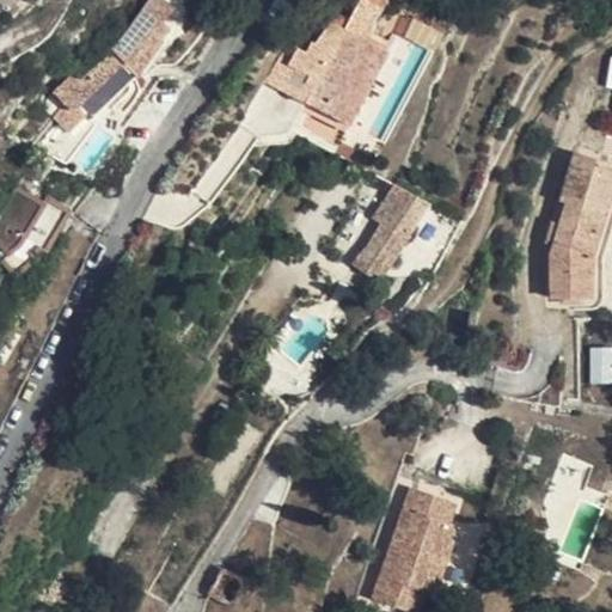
[(175,7),(165,0),(148,0),(121,38),(110,50),(104,57),(80,79),(68,77),(51,92),(65,104),(53,117),(68,133),(85,114),(92,120),(136,78),(138,78),(154,53),(170,29),(163,23),(175,7)]
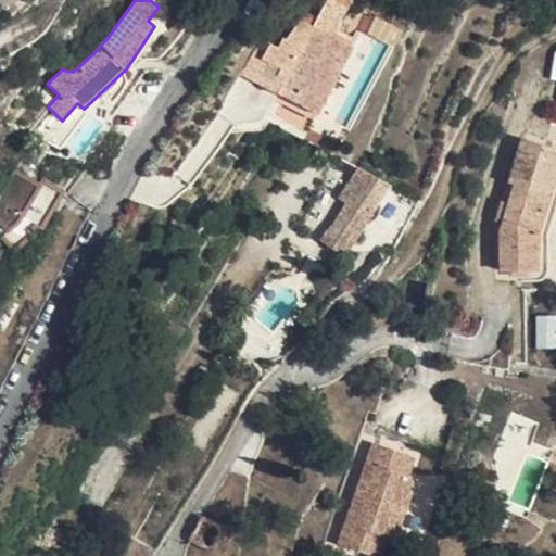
[(342,16),(324,7),(312,28),(330,38),(342,16)]
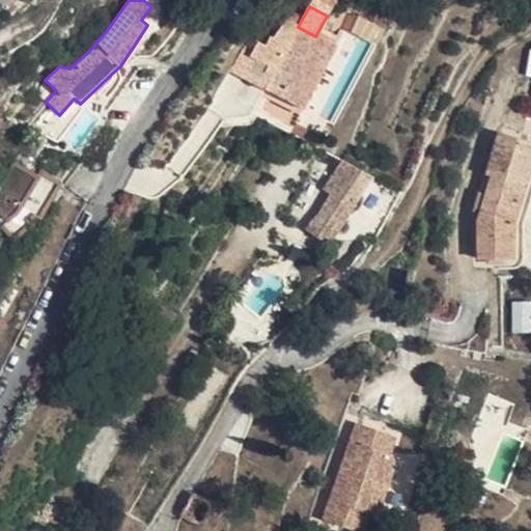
[(315,36),(298,27),(263,91),(292,107),(327,43),(315,36)]
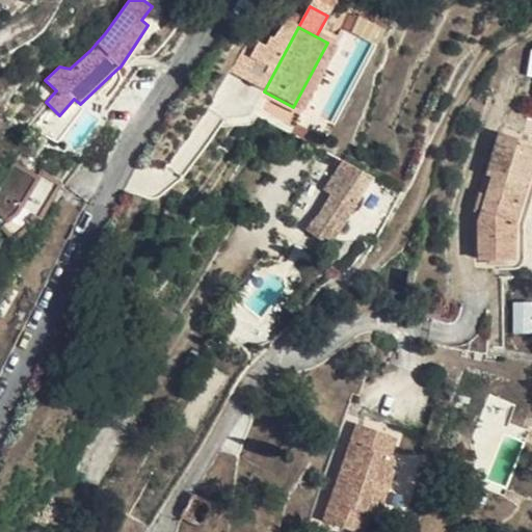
[(394,62),(382,60),(378,79),(391,81),(394,62)]
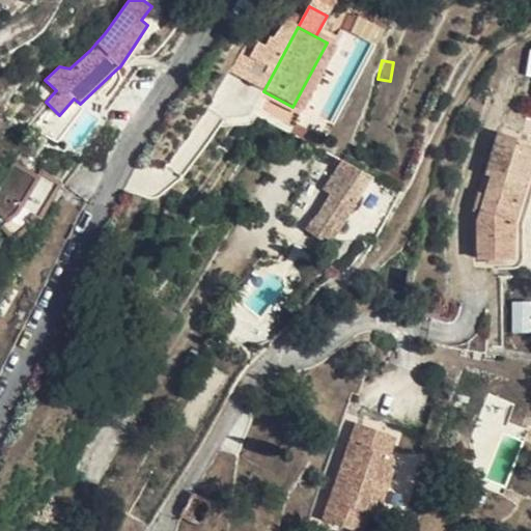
[(521,140),(499,133),(486,174),(492,176),(480,211),(477,220),(478,259),(512,259),(513,222),(530,165),(530,150),(519,147),(521,140)]
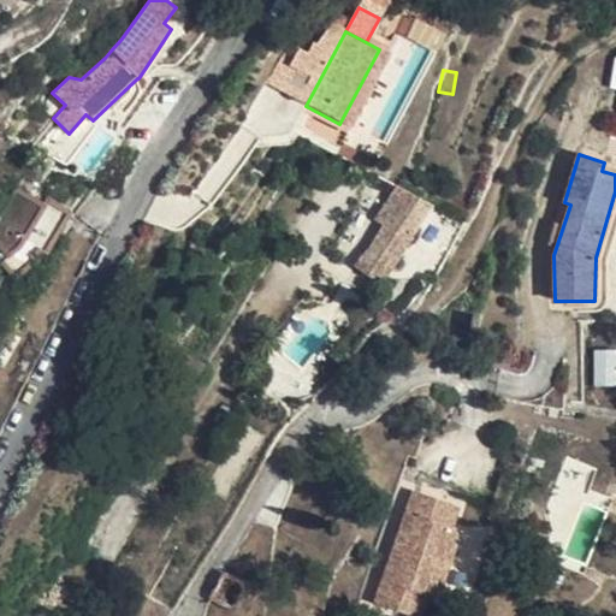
[(42,205),(17,189),(0,220),(0,246),(7,255),(3,262),(16,277),(37,261),(35,260),(45,252),(47,253),(70,213),(46,199),(42,205)]
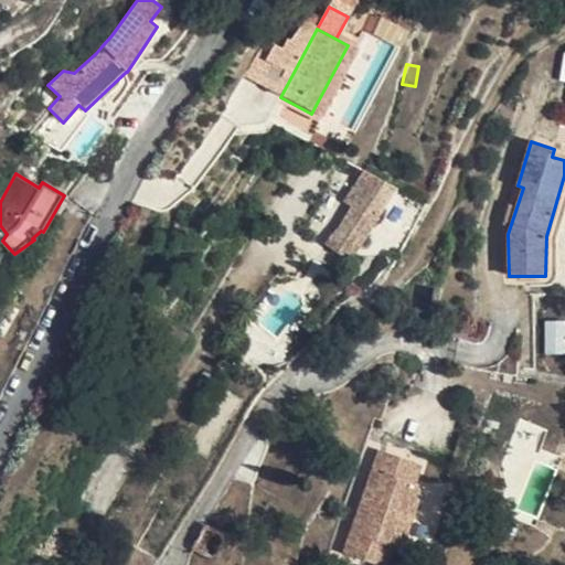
[(394,194),(374,183),(359,205),(379,217),(394,194)]
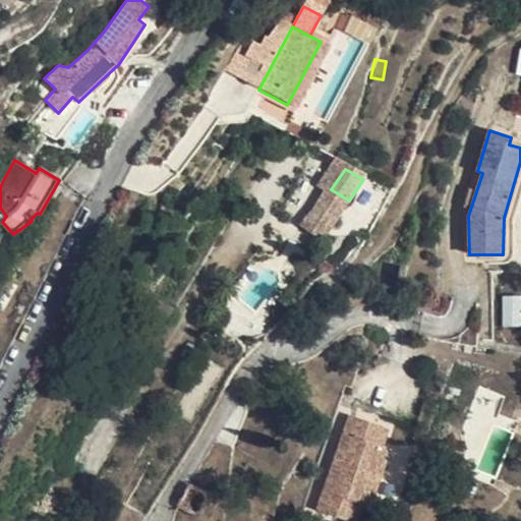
[(331,189),(328,186),(312,210),(300,224),(323,239),(349,200),(331,189)]
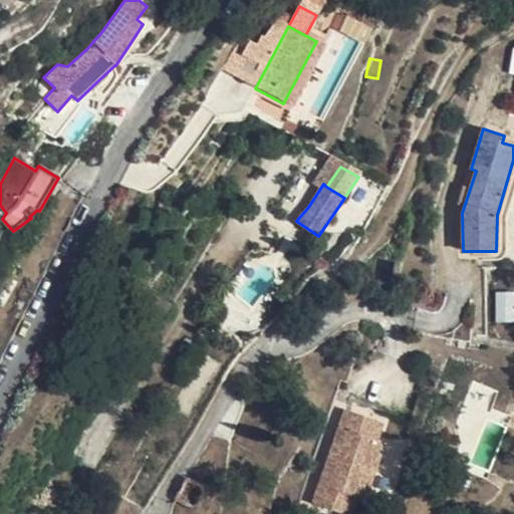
[(513,291),(495,292),(496,322),(513,321),(513,291)]
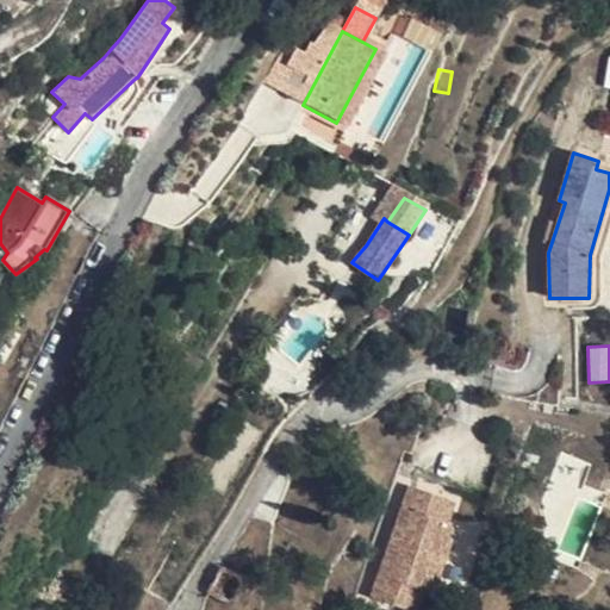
[(461,531),(470,509),(425,492),(383,602),(404,609),(430,609),(436,597),(444,601),(470,535),(461,531)]
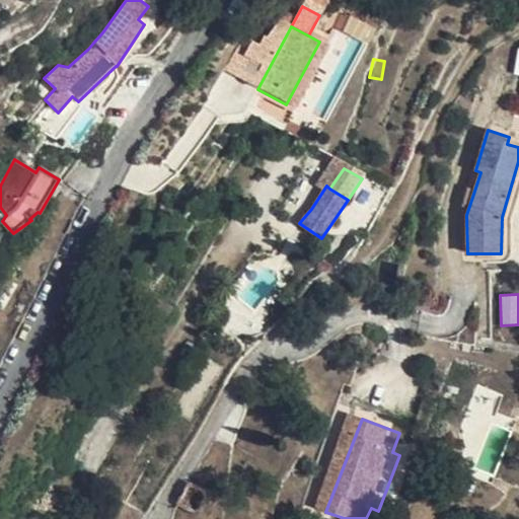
[(211,493),(189,482),(177,504),(201,515),(211,493)]
